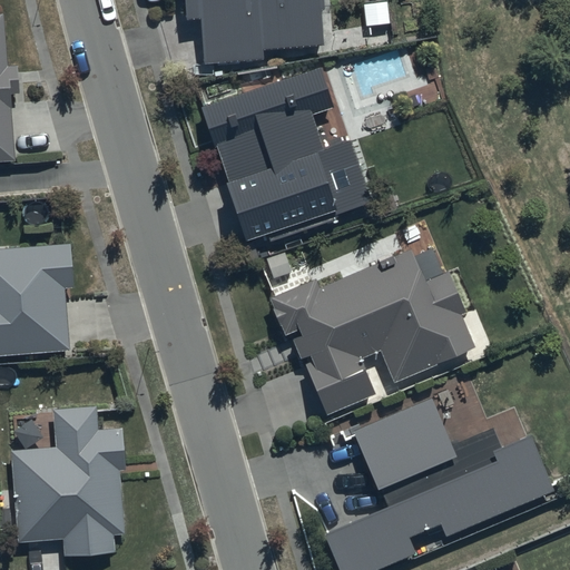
[(184,0),(185,20),(200,19),(203,65),(262,61),(261,50),(322,46),(320,10),(322,10),(321,0),(184,0)]
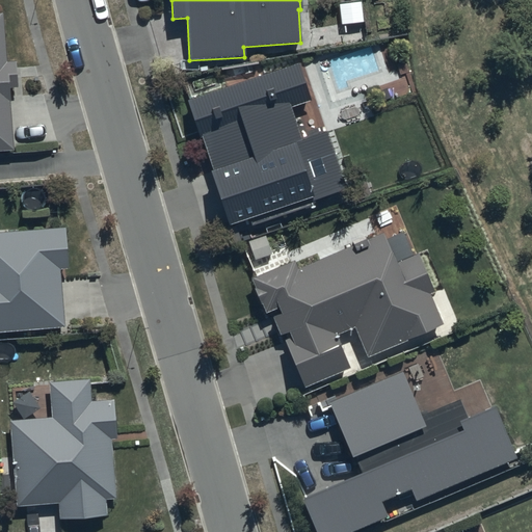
[(7,63),(3,15),(0,15),(0,151),(15,150),(10,88),(18,88),(17,62),(7,63)]
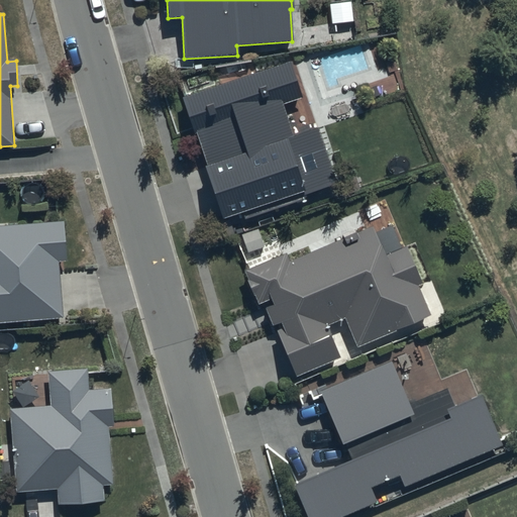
[(301,99),(290,64),(183,98),(193,132),(196,131),(208,166),(206,167),(222,218),(242,212),(245,219),(305,200),(303,195),(335,184),(317,130),(293,138),(282,105),(301,99)]
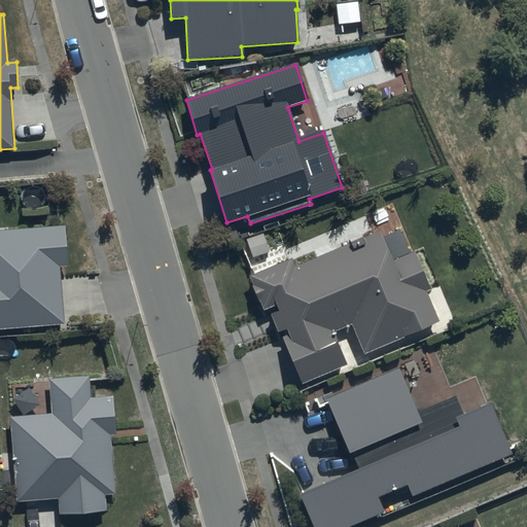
[(60,268),(68,268),(64,226),(0,231),(0,329),(64,324),(60,268)]
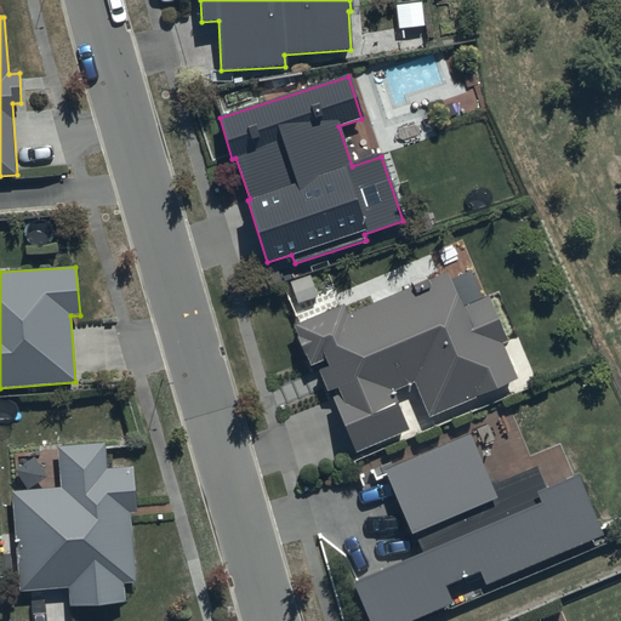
[(461,307),(445,274),(427,281),(423,273),(409,278),(412,288),(346,315),(342,306),(295,325),(311,365),(325,359),(329,366),(320,370),(329,391),(339,387),(342,397),(335,400),(355,451),(408,431),(391,391),(415,381),(428,415),(516,380),(501,343),(506,342),(488,297),(461,307)]
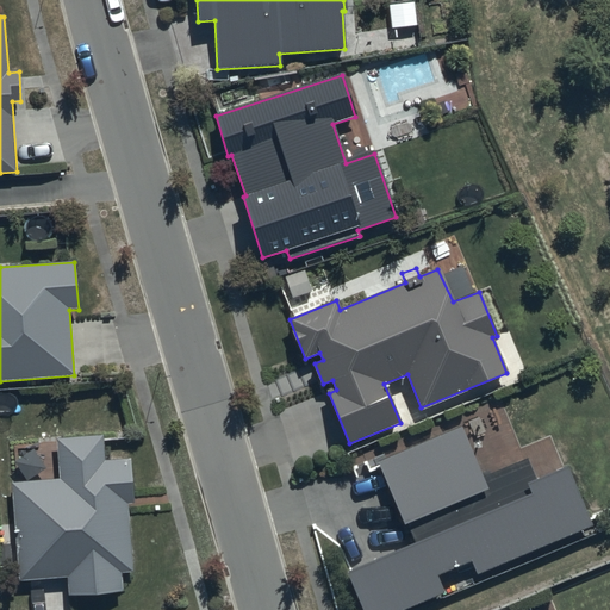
[(591,527),(566,468),(535,479),(528,460),(480,478),(462,429),(379,461),(403,526),(406,523),(416,547),(347,573),(361,609),(402,609),(443,593),(436,576),(472,561),(477,572),(591,527)]
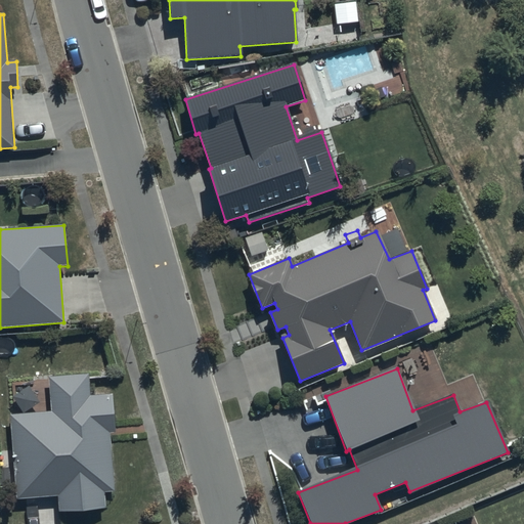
[(89,396),(88,376),(48,378),(50,412),(13,415),(17,498),(59,496),(59,511),(103,509),(103,492),(112,491),(108,433),(114,433),(112,395),(89,396)]
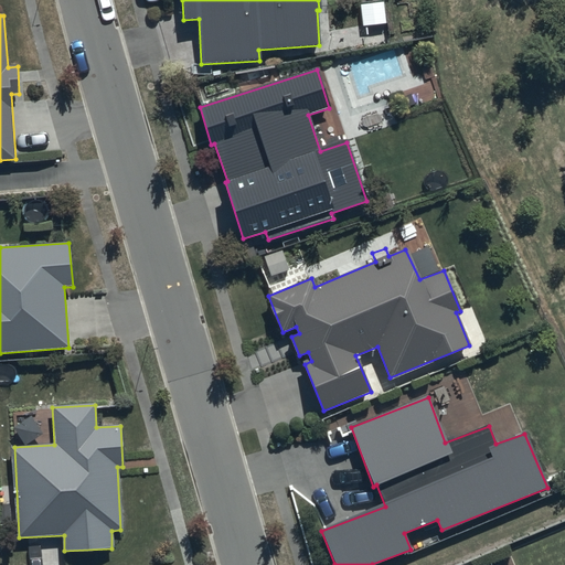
All buildings are outlined.
